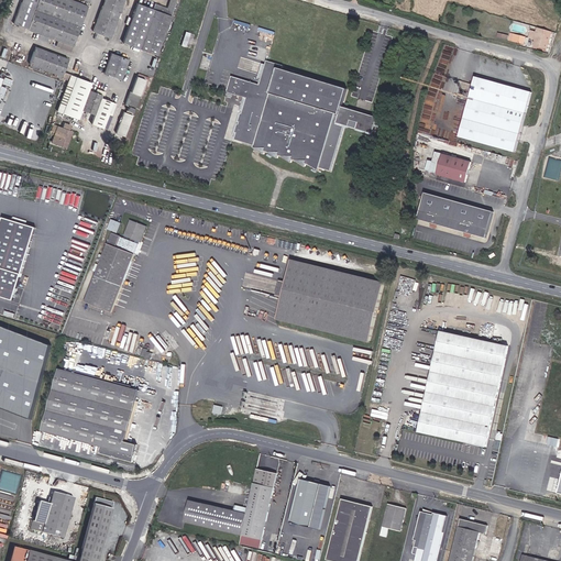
[(23,0),(15,25),(61,41),(59,44),(65,46),(66,43),(73,45),(74,46),(89,7),(70,0),(23,0)]
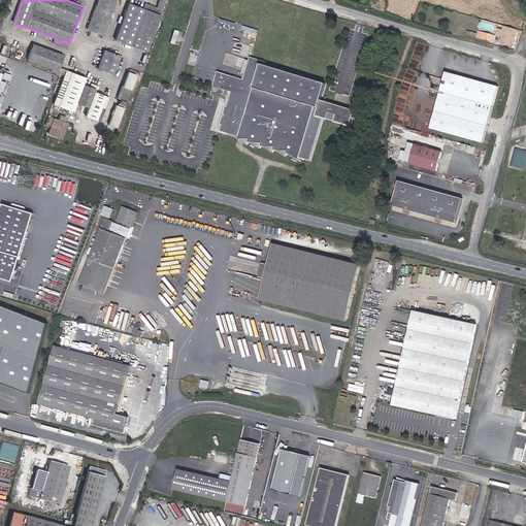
[(117,9),(114,8),(117,0),(99,0),(89,29),(104,35),(111,17),(113,18),(117,9)]
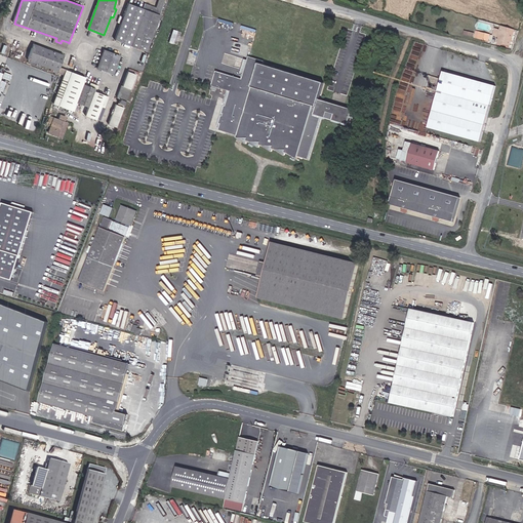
[(117,39),(148,50),(165,0),(158,0),(157,6),(146,2),(144,8),(129,2),(117,39)]
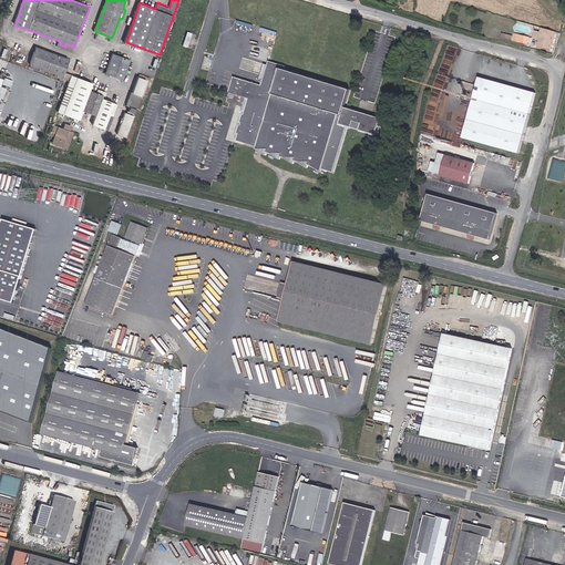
[(555,29),(542,26),(540,32),(537,38),(536,44),(550,49),(555,29)]
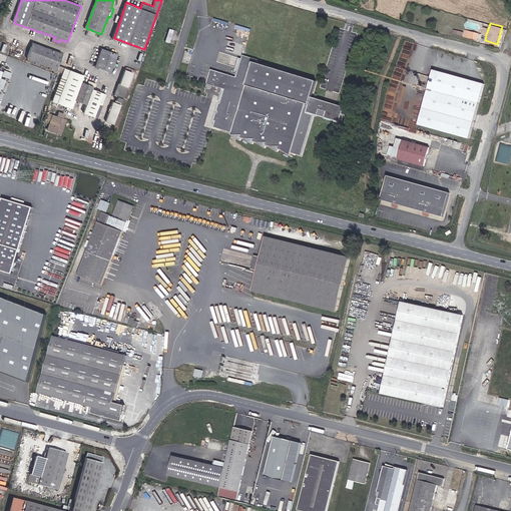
[(167,40),(171,27),(167,26),(163,38),(167,40)]
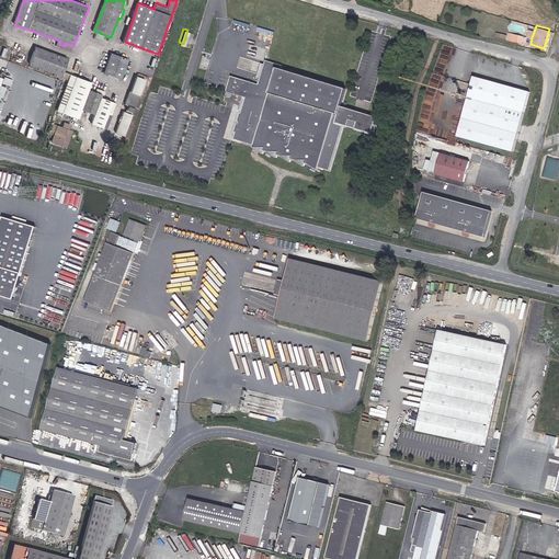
[(546,49),(552,30),(549,29),(544,48),(546,49)]
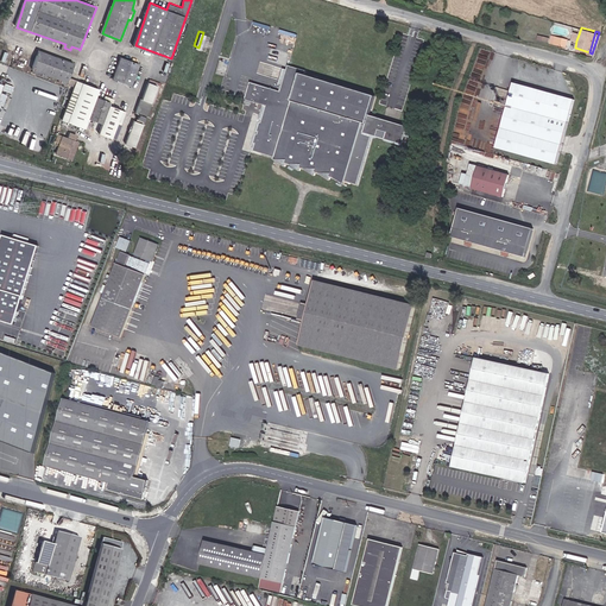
[(568,48),(569,42),(551,36),(549,43),(568,48)]
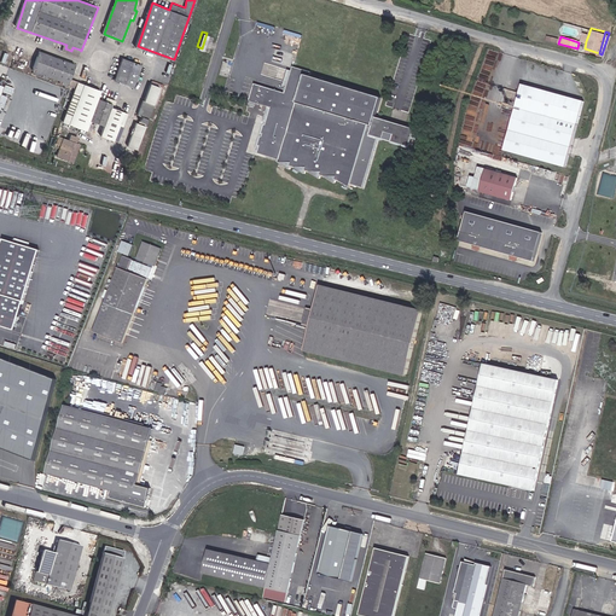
[(62,86),(67,87),(68,85),(70,85),(76,65),(40,52),(33,71),(35,73),(34,75),(48,80),(48,77),(63,82),(62,86)]
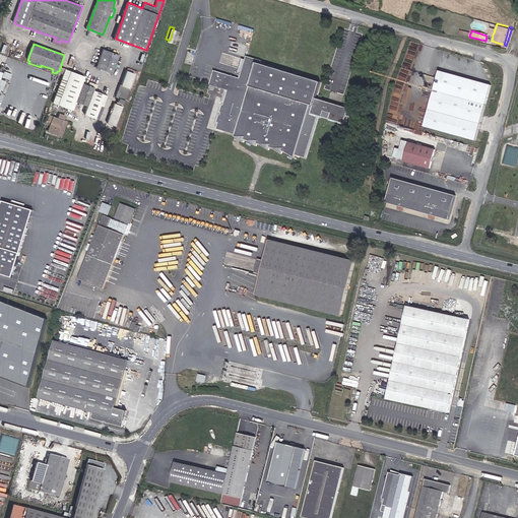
[(99,67),(115,73),(121,55),(105,49),(99,67)]
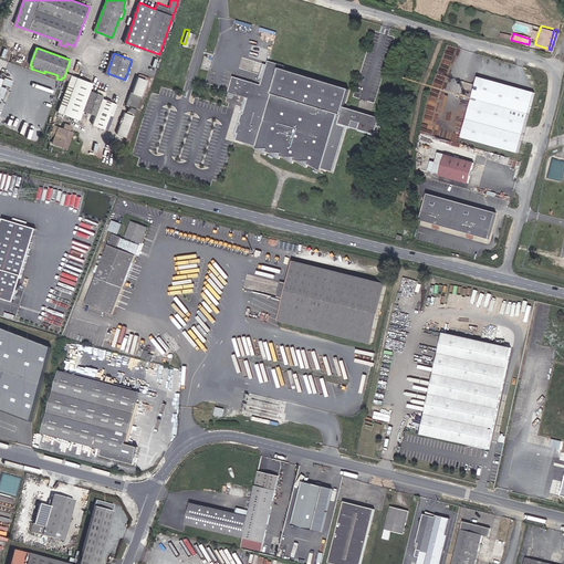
[(279,68),(282,69),(283,65),(268,61),(262,77),(274,81),(279,68)]
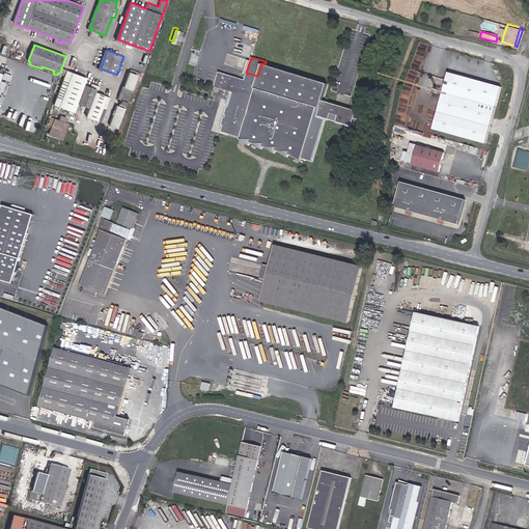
[(294,154),(304,117),(315,80),(265,64),(261,63),(257,76),(246,73),(245,78),(237,75),(231,90),(228,106),(225,106),(221,122),(223,122),(221,130),(240,135),(239,139),(246,143),(247,140),(252,142),(259,146),(260,143),(266,145),(272,150),(273,146),(277,148),(286,155),(287,151),(291,152),(294,154)]
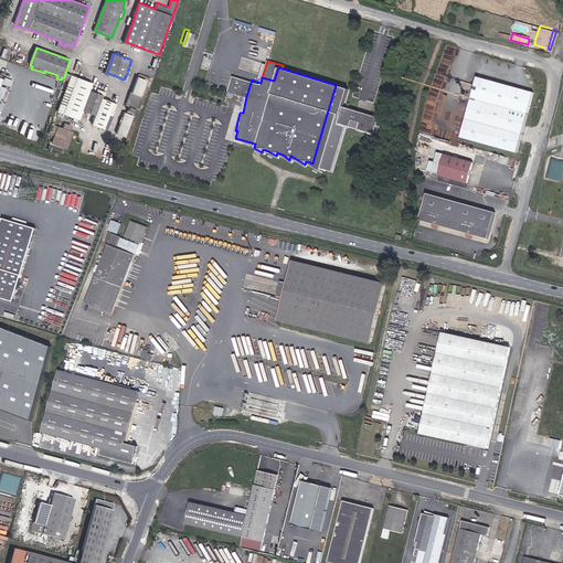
[(157,78),(140,73),(139,75),(152,80),(147,96),(150,97),(157,78)]
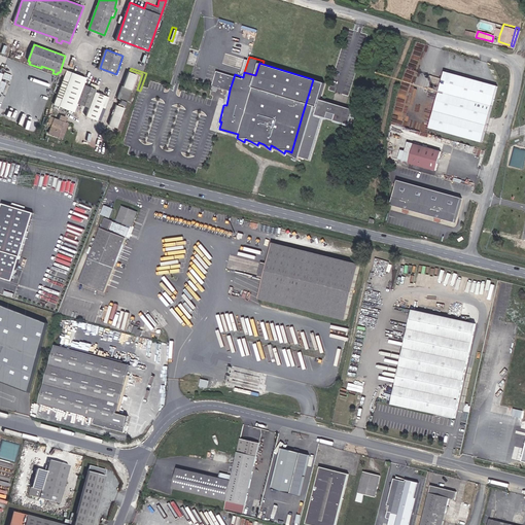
[(480,139),(495,82),(442,68),(427,125),(480,139)]
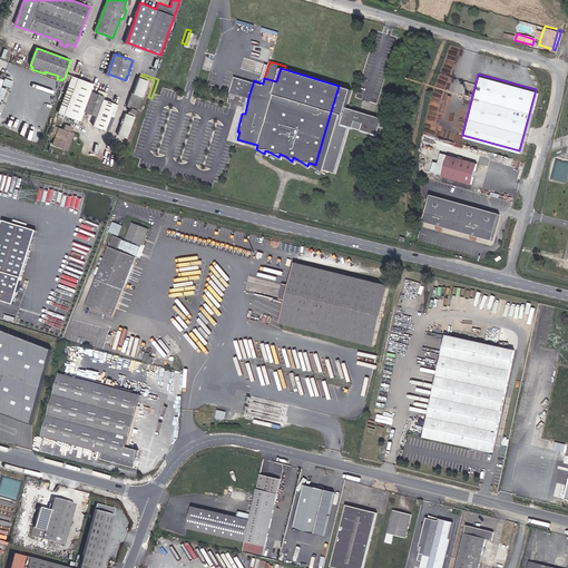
[(59,111),(66,114),(78,78),(71,76),(59,111)]
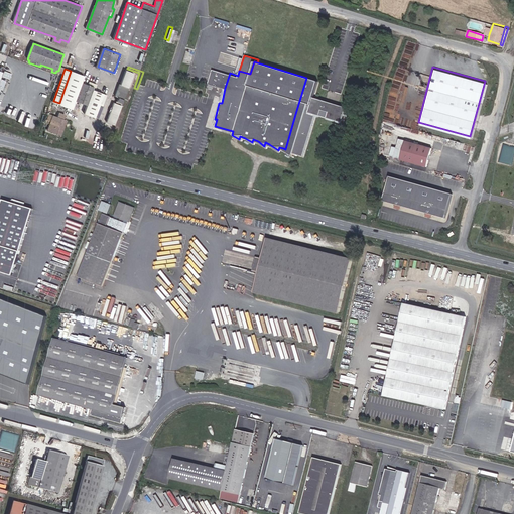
[(139,73),(127,69),(122,84),(134,88),(139,73)]
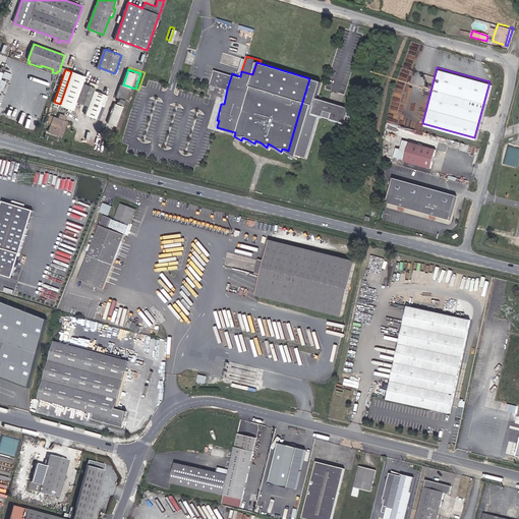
[(215,84),(227,89),(232,73),(219,70),(215,84)]
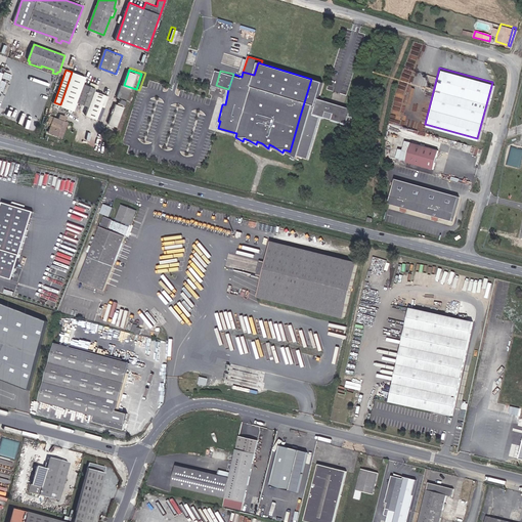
[(106,109),(111,97),(94,91),(95,88),(85,84),(87,77),(72,72),(60,104),(76,110),(79,101),(89,105),(86,114),(99,119),(102,107),(106,109)]
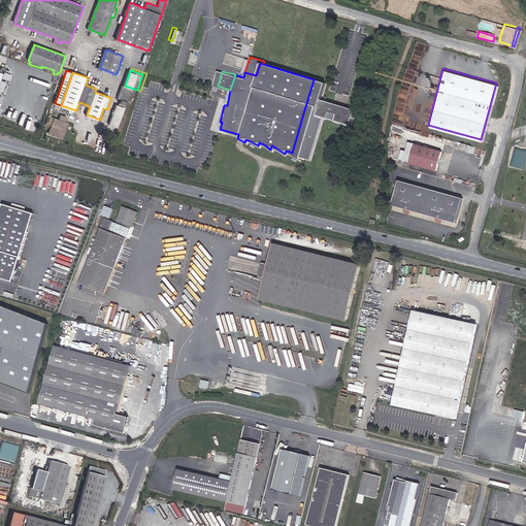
[(322,118),(335,121),(340,105),(321,100),(326,83),(314,79),(302,117),(292,153),(295,156),(296,154),(310,158),(322,118)]
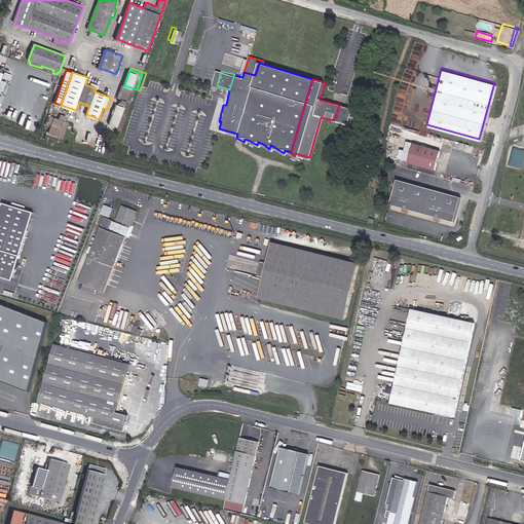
[(122,98),(128,100),(132,92),(123,90),(121,98),(122,98)]
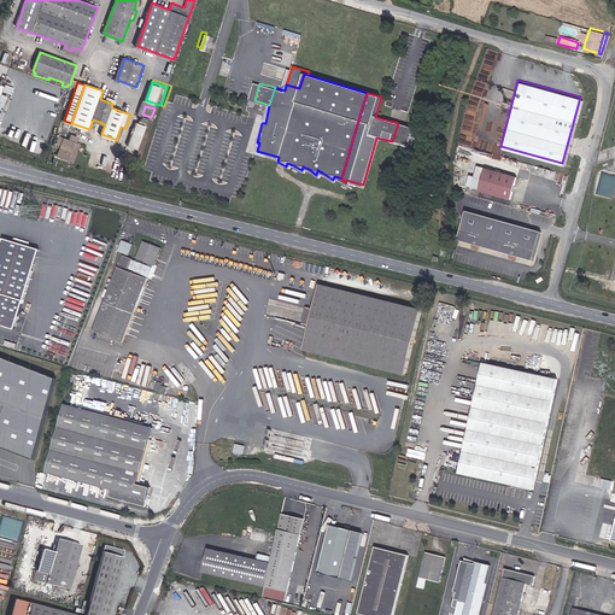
[(130,144),(140,148),(148,126),(138,122),(130,144)]
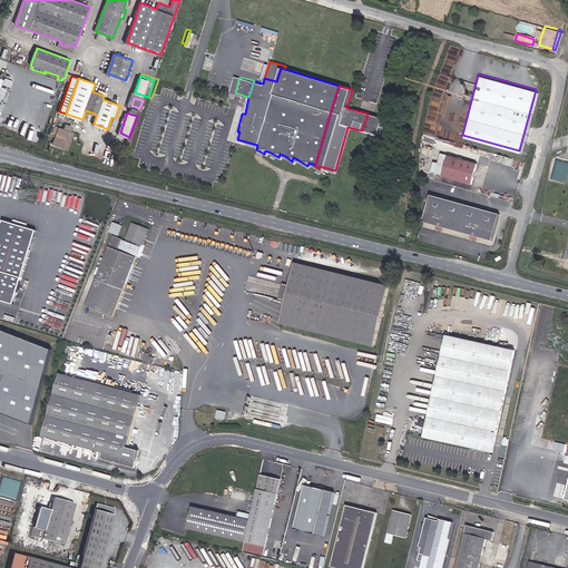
[(362,130),(376,135),(382,118),(368,114),(362,130)]
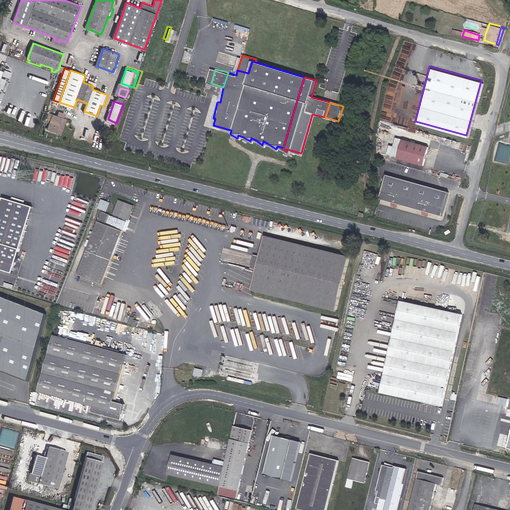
[(49,129),(58,132),(63,118),(58,116),(54,115),(53,120),(49,129)]
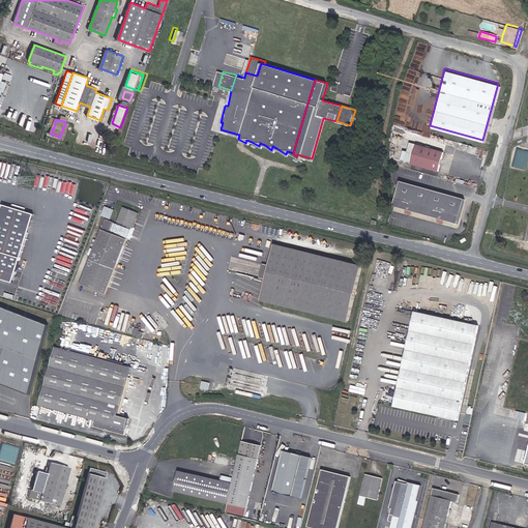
[(60,137),(65,139),(70,124),(65,122),(60,137)]
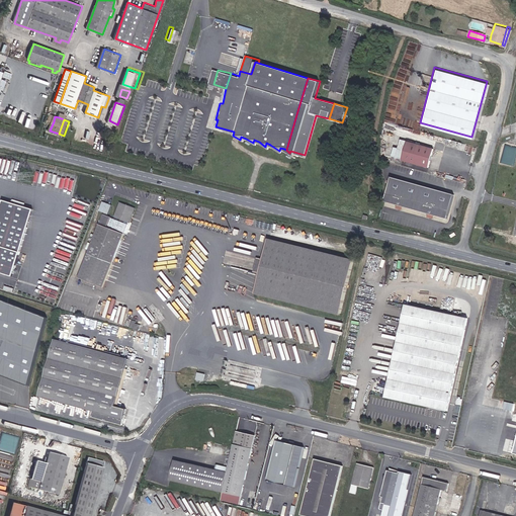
[(394,154),(400,156),(405,138),(399,136),(394,154)]
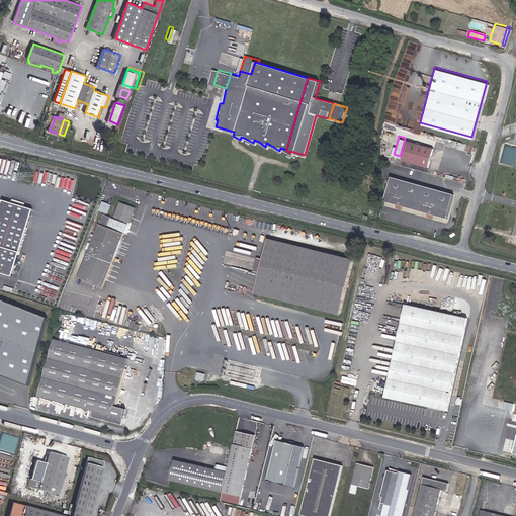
[(400,157),(426,164),(431,145),(405,138),(400,156),(400,157)]
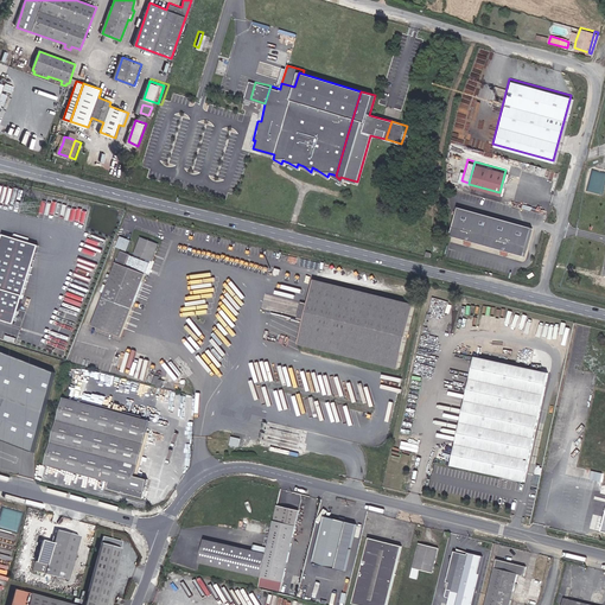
[(522,253),(530,224),(454,203),(446,231),(522,253)]
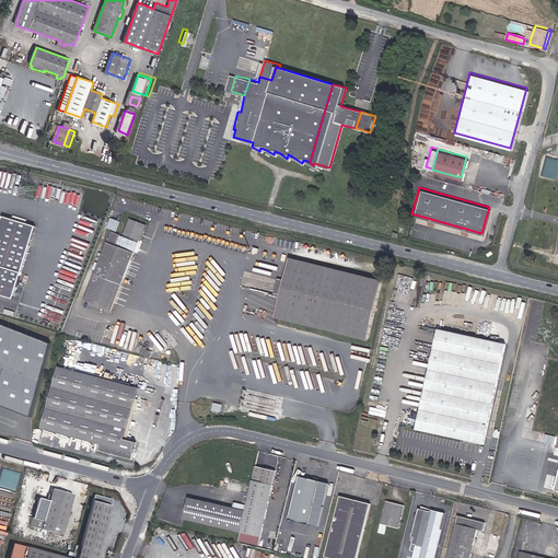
[(104,227),(113,230),(117,220),(107,217),(104,227)]
